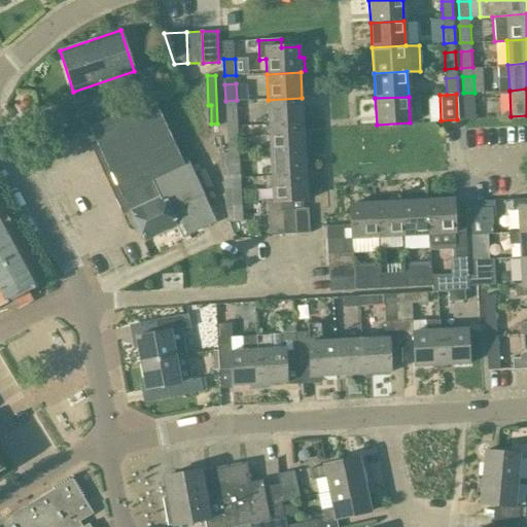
[(124,194),(131,208),(162,194),(177,225),(183,238),(217,222),(188,162),(184,164),(153,98),(90,128),(121,195),(124,194)]
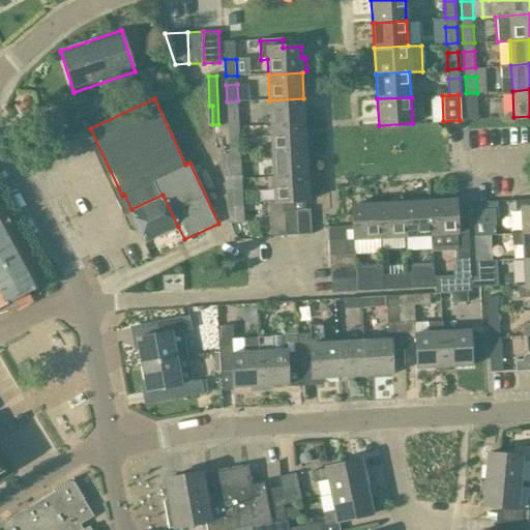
[(303,98),(269,100),(271,126),(304,124),(303,98)]
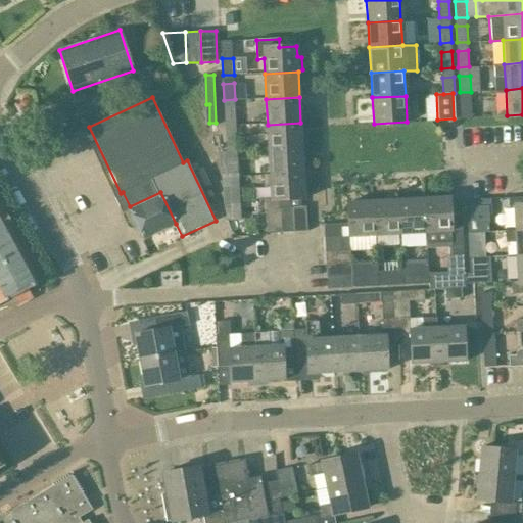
[(461,120),(472,119),(471,102),(460,103),(461,120)]
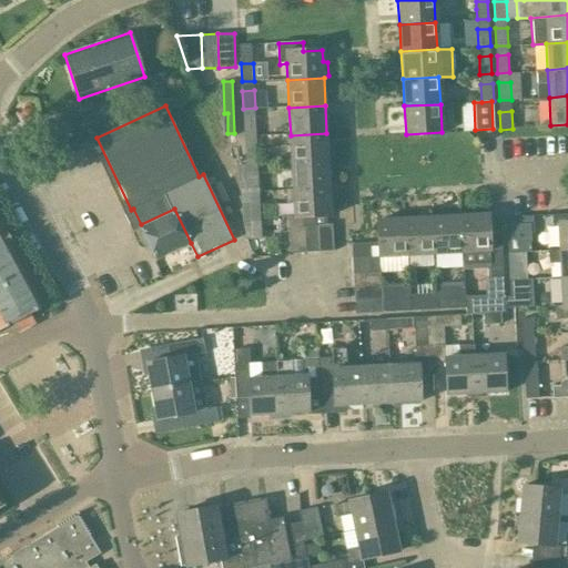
[(244,119),(244,137),(256,135),(256,132),(255,118),(244,119)]
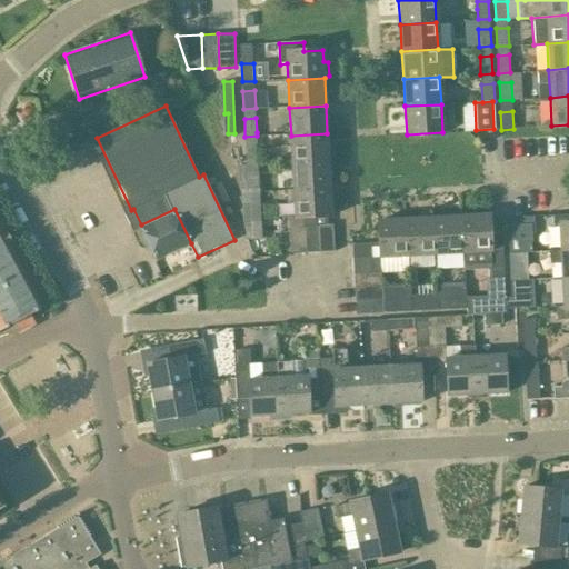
[(328,145),(327,133),(291,136),(292,162),(329,161),(333,159),(332,146),(328,145)]
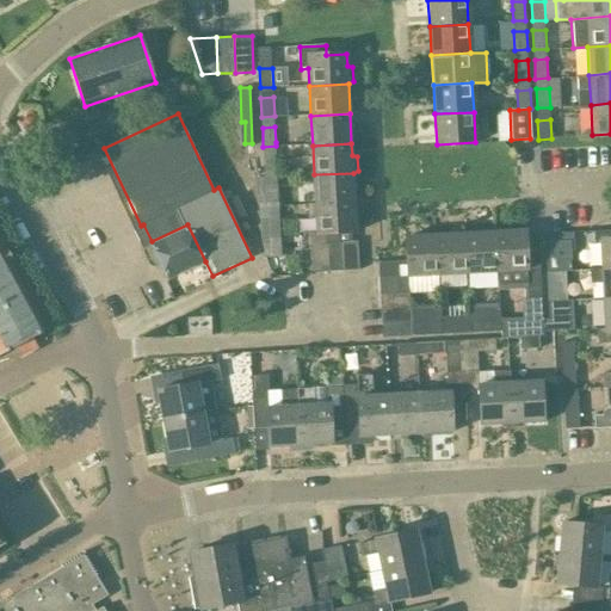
[(265,176),(277,176),(277,156),(264,156),(265,176)]
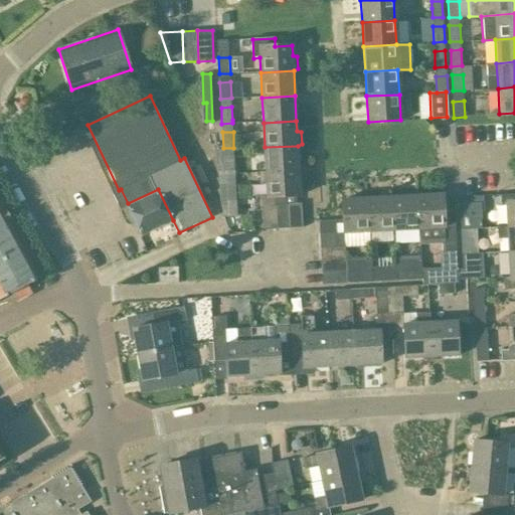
[(265,147),(266,172),(299,171),(299,169),(304,169),(304,155),(298,156),(298,146),(265,147)]
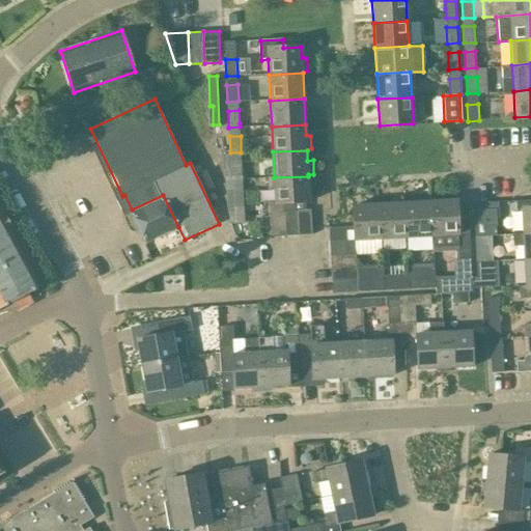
[(243,177),(242,170),(242,161),(230,162),(231,178),(243,177)]
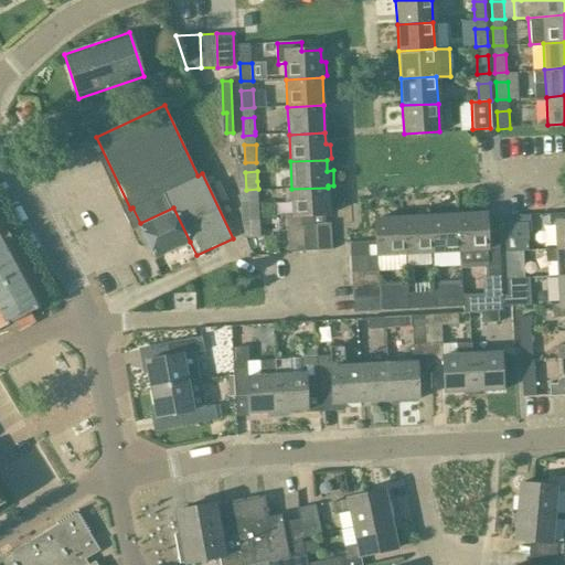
[(317,224),(326,224),(324,215),(329,215),(328,188),(291,189),(286,189),(286,202),(292,202),(294,216),(302,215),(304,225),(317,224)]
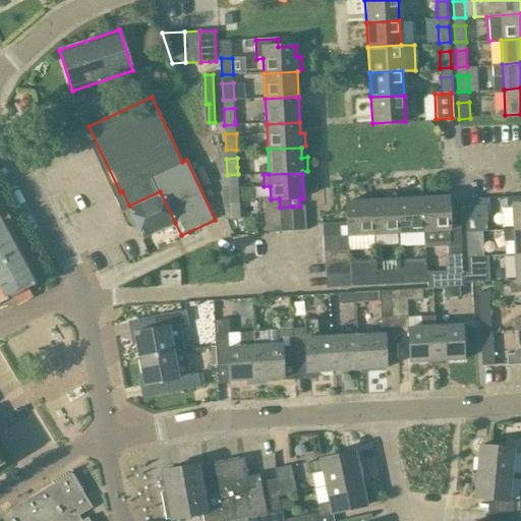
[(227,185),(228,201),(239,200),(238,184),(227,185)]
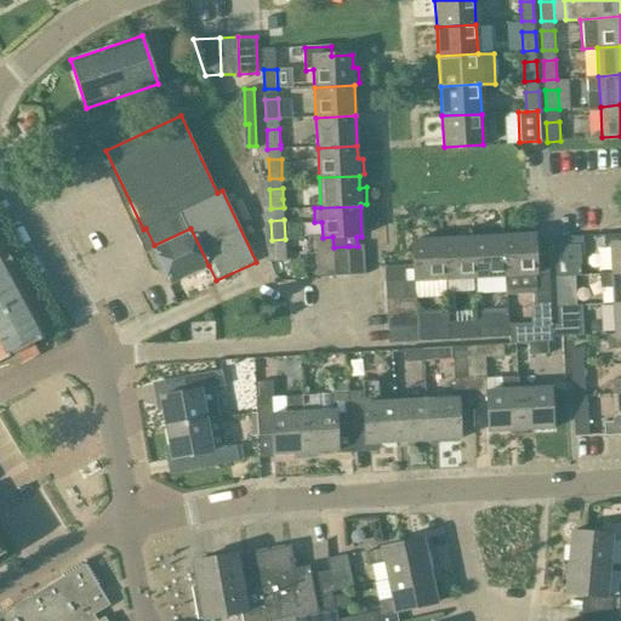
[(171,283),(209,266),(191,228),(154,245),(158,254),(157,257),(159,263),(163,265),(171,283)]
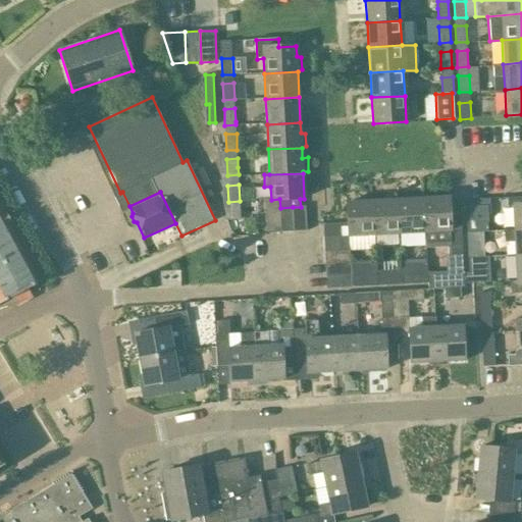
[(424,199),(426,231),(426,240),(449,239),(450,256),(447,256),(447,271),(428,272),(428,283),(428,289),(464,286),(464,283),(464,275),(464,273),(461,230),(452,230),(451,198),(424,199)]
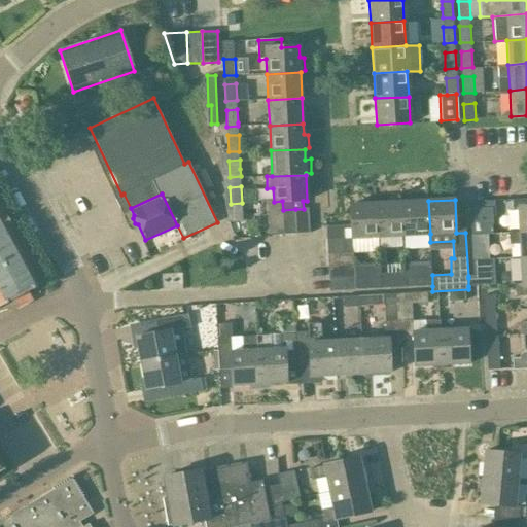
[(283,210),(282,201),(274,202),(268,202),(269,236),(284,235),(283,210)]
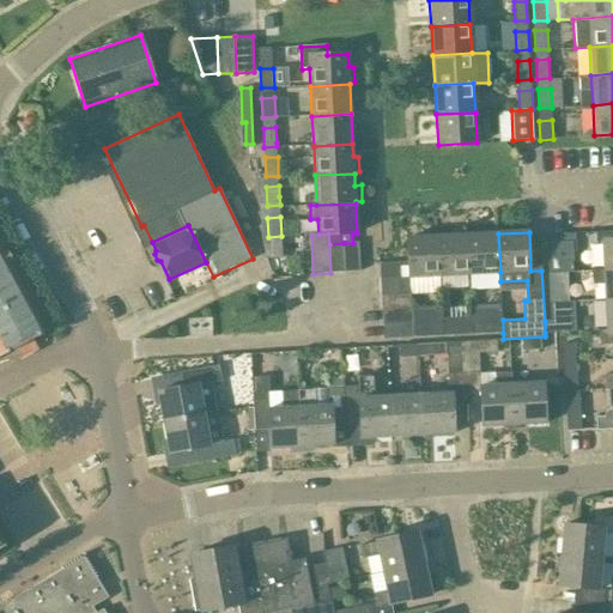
[(498,234),(468,235),(471,273),(501,272),(498,234)]
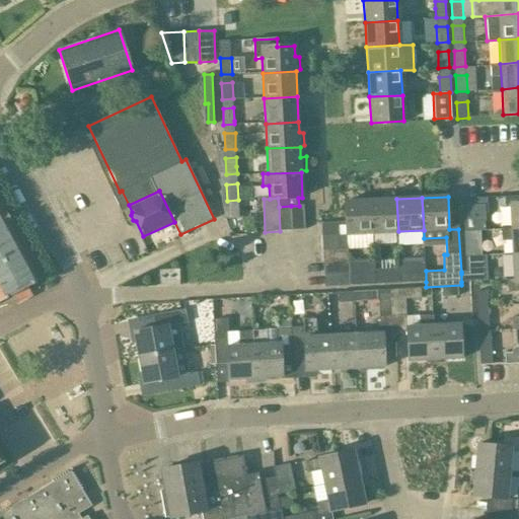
[(396,199),(372,200),(373,232),(398,231),(396,199)]
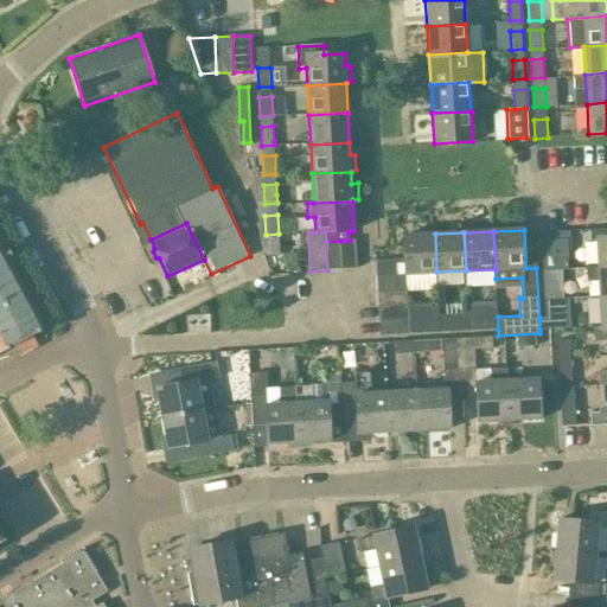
[(406,274),(436,272),(435,234),(404,236),(406,274)]
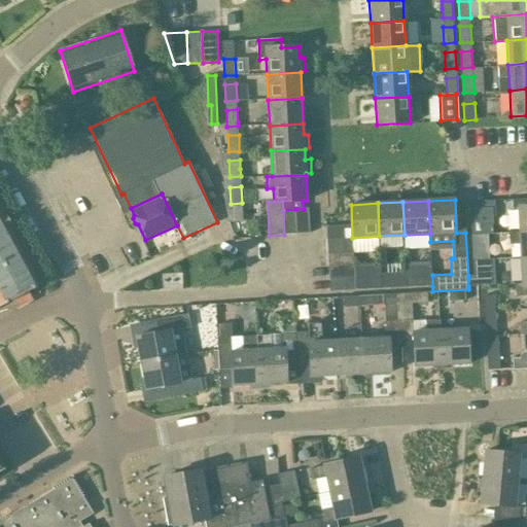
[(471,236),(488,235),(492,234),(492,219),(495,219),(494,203),(482,203),(483,208),(470,209),(471,236)]
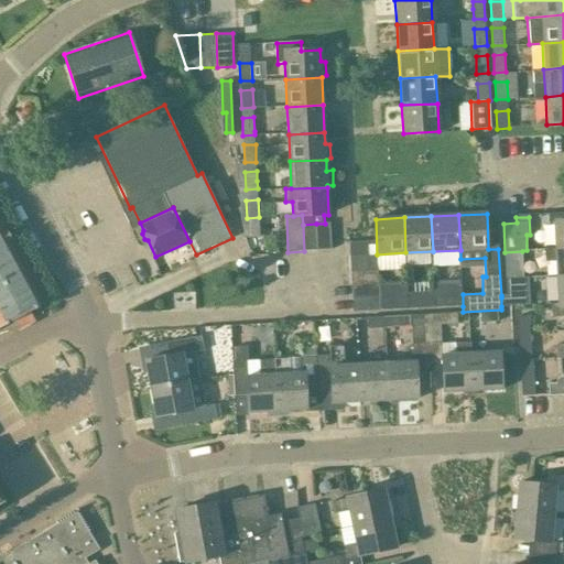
[(0,327),(45,303),(0,219),(0,327)]
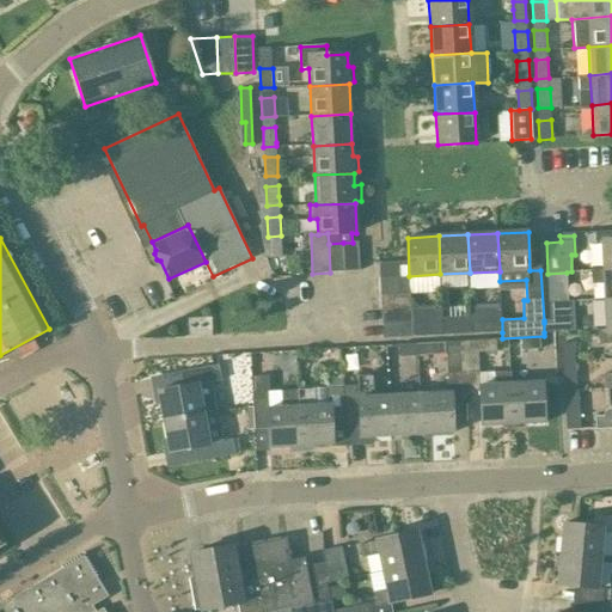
[(343,243),(329,244),(330,273),(344,271),(343,243)]
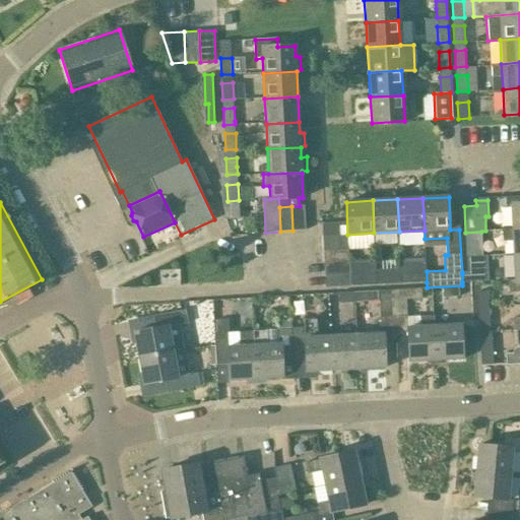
[(300,206),(291,206),(293,231),(305,231),(304,206),(300,206)]
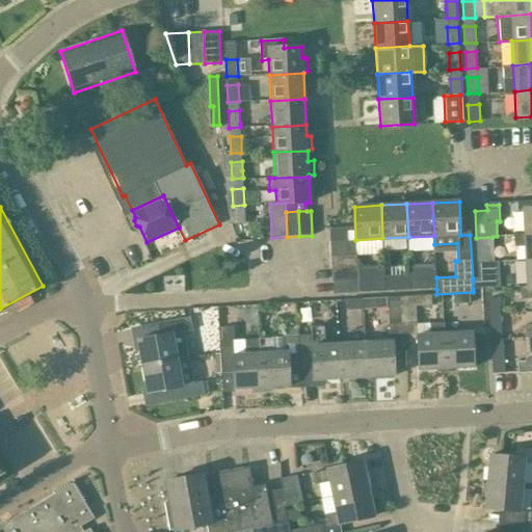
[(525,247),(526,262),(531,261),(531,234),(525,235),(516,235),(517,247),(525,247)]
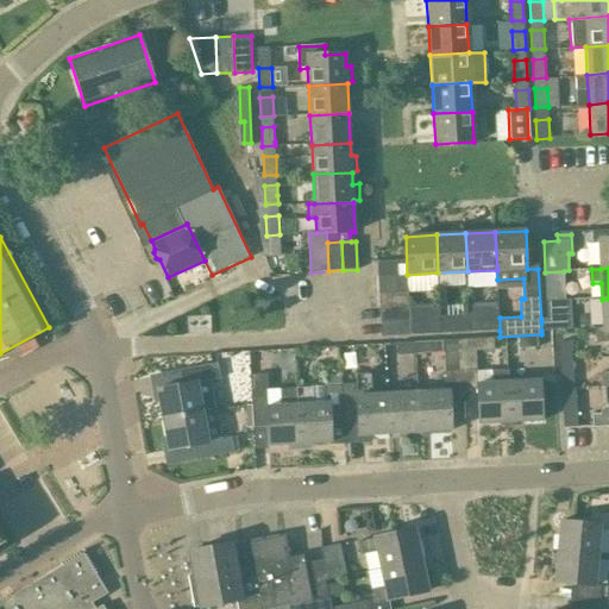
[(547,302),(569,301),(567,300),(564,301),(564,271),(545,272),(546,283),(547,302)]
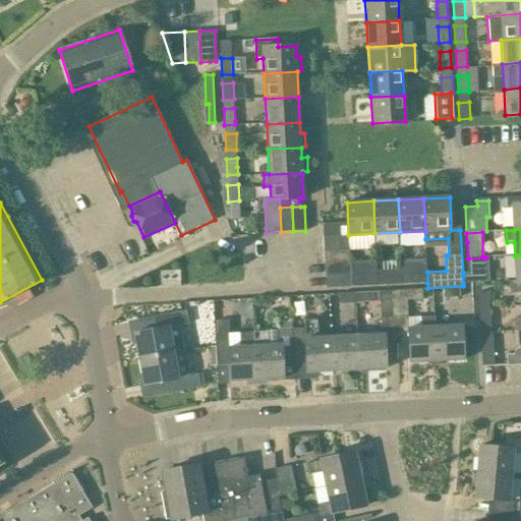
[(324,236),(325,251),(349,249),(348,235),(324,236)]
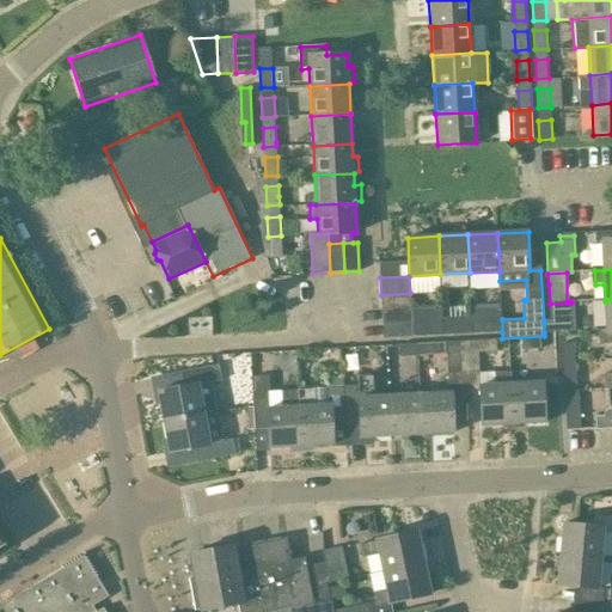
[(410,293),(381,295),(381,310),(411,307),(410,293)]
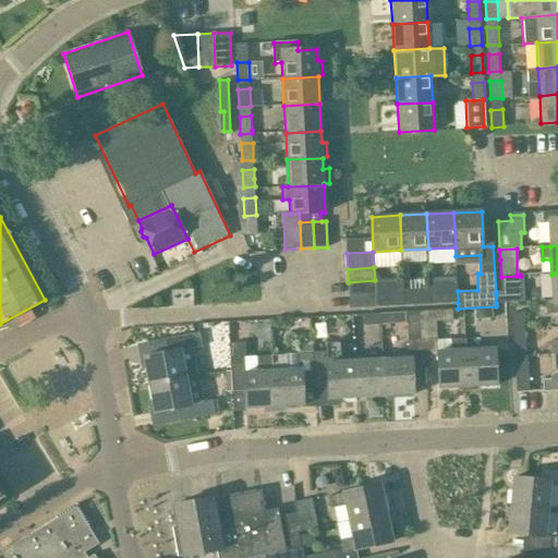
[(496,294),(496,303),(522,302),(521,276),(501,277),(501,292),(496,292),(496,294)]
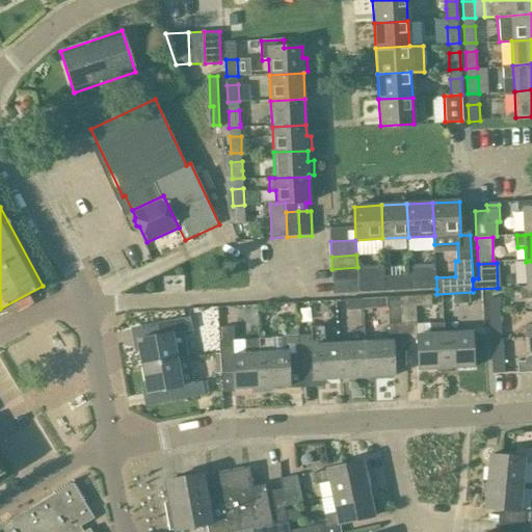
[(357,267),(331,269),(333,282),(357,280),(357,269),(357,267)]
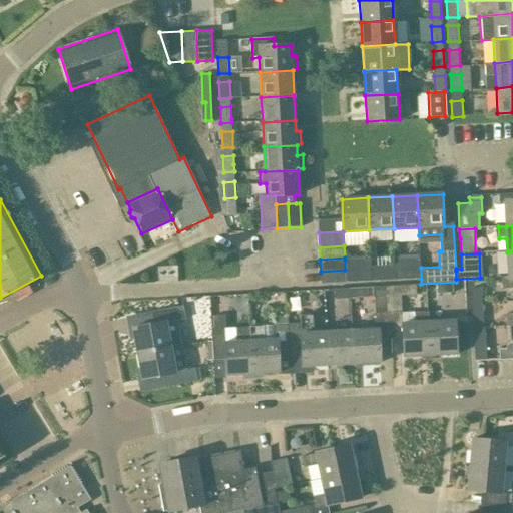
[(345,260),(345,270),(345,282),(371,281),(370,267),(370,259),(345,260)]
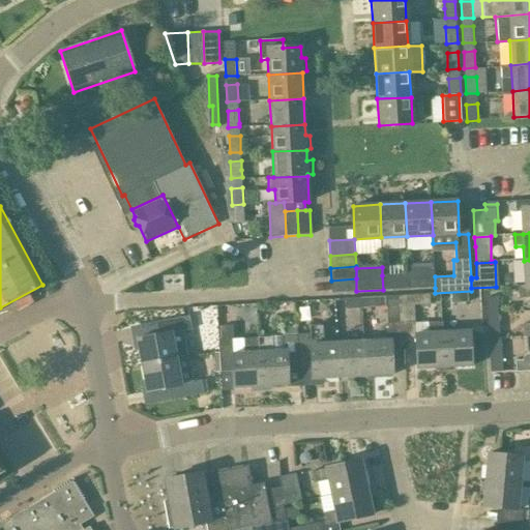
[(382,275),(383,290),(409,289),(408,277),(408,274),(382,275)]
